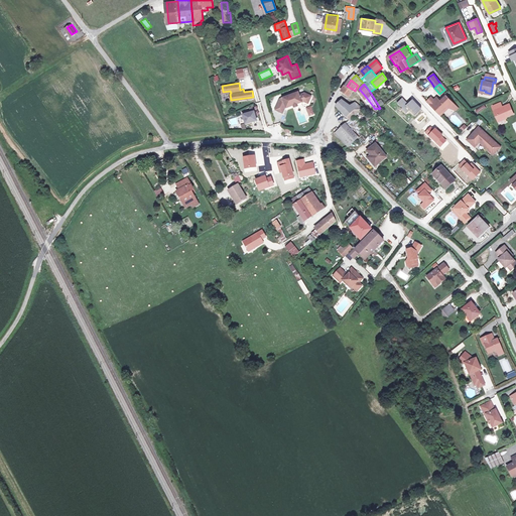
[(355,91),(347,86),(344,90),(343,91),(351,96),(355,91)]
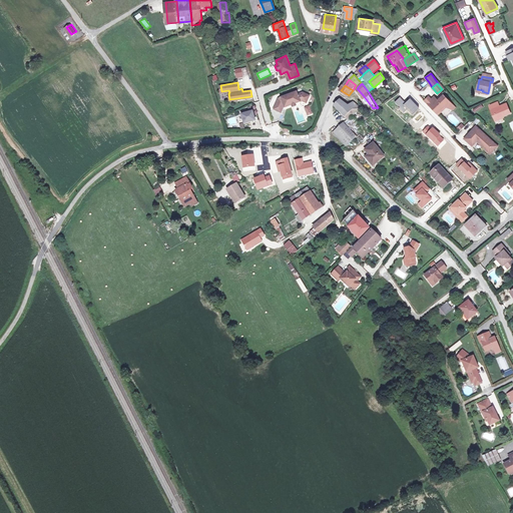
[(279,97),(275,107),(282,110),(285,104),(287,103),(288,105),(293,103),(292,99),(295,98),(296,102),(303,99),(307,101),(310,94),(303,91),(298,93),(297,90),(279,97)]
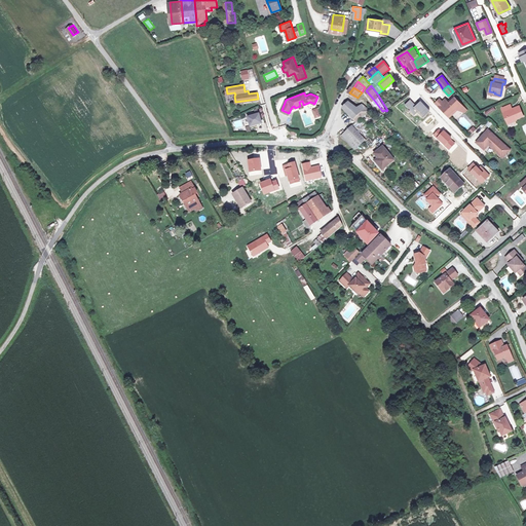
[(467,109),(456,97),(450,103),(447,106),(444,102),(441,99),(437,103),(449,115),(451,113),(456,108),(458,109),(465,112),(467,109)]
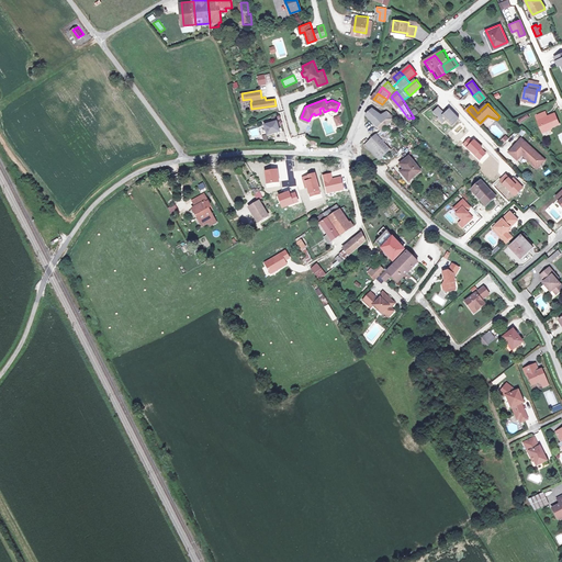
[(444,113),(438,108),(434,112),(439,117),(437,119),(442,124),(447,120),(452,125),(459,119),(449,109),(444,113)]
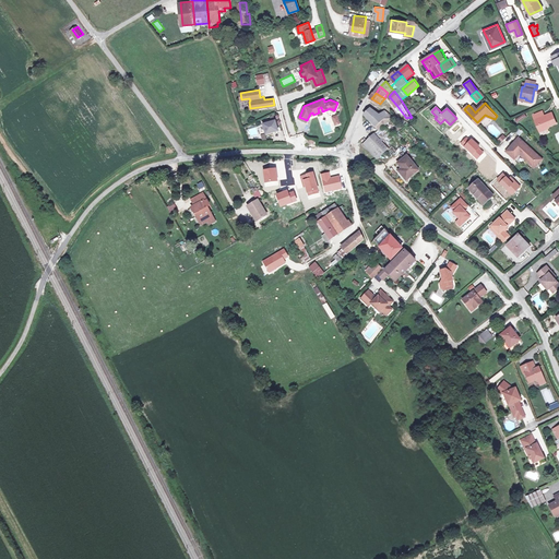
[(394,117),(393,116),(389,113),(388,111),(381,116),(372,108),(366,114),(381,131),(383,130),(381,128),(394,117)]
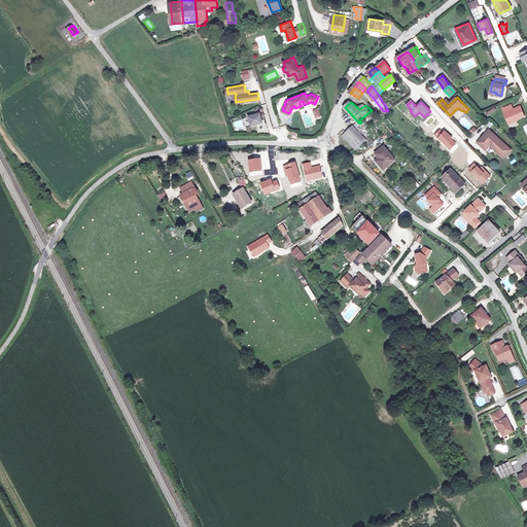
[(496,104),(486,110),(488,113),(497,107),(496,104)]
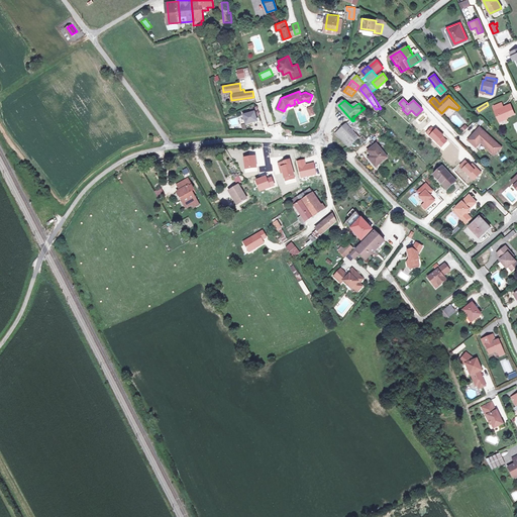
[(515,113),(511,103),(504,105),(503,102),(493,106),(500,121),(506,118),(506,116),(515,113)]
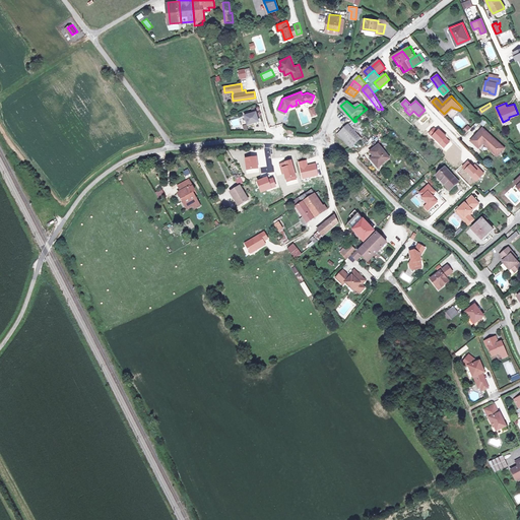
[(310,118),(317,116),(314,106),(307,108),(310,118)]
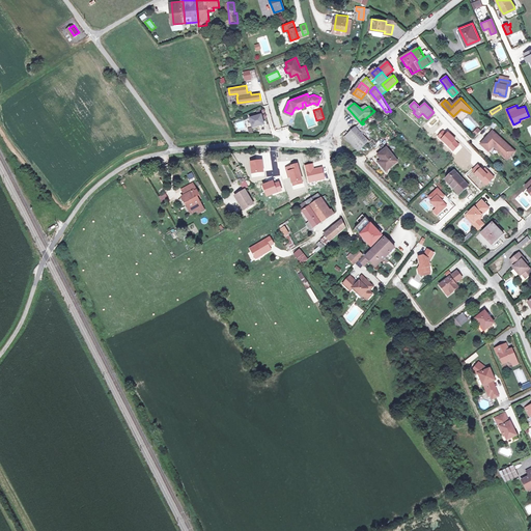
[(463,110),(460,109),(455,114),(453,116),(454,117),(463,110)]
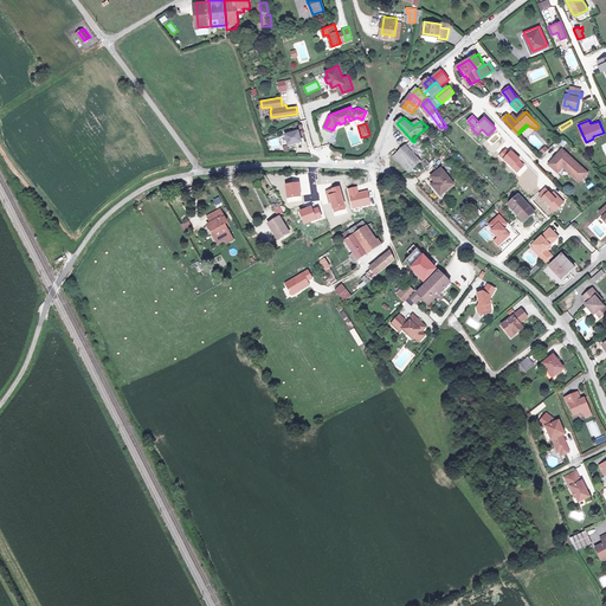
[(297,129),(284,133),(288,144),(301,141),(297,129)]
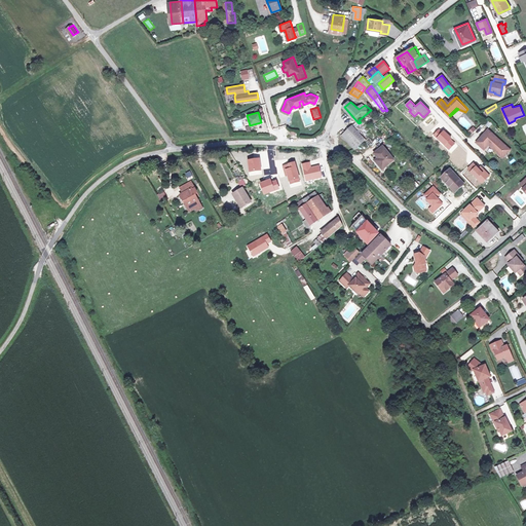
[(343,136),(355,149),(366,140),(353,125),(343,136)]
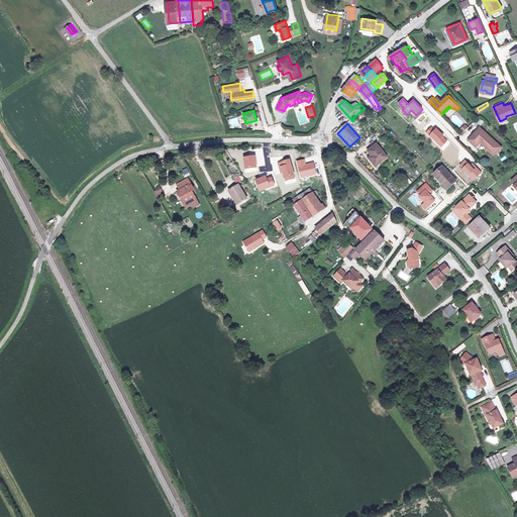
[(469,139),(477,146),(482,141),(482,140),(483,141),(483,142),(493,151),(500,144),(481,126),(469,139)]
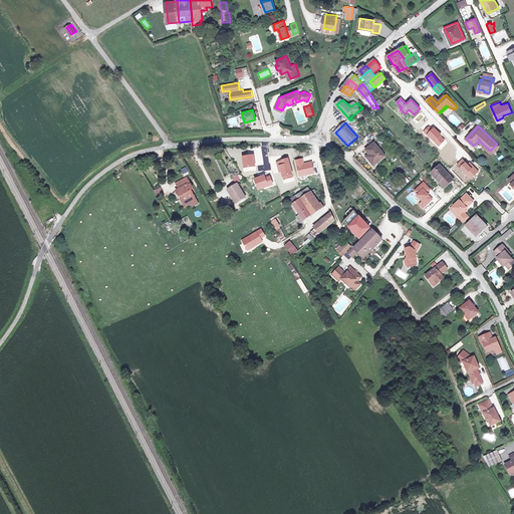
[(427,136),(432,130),(429,126),(424,133),(427,136)]
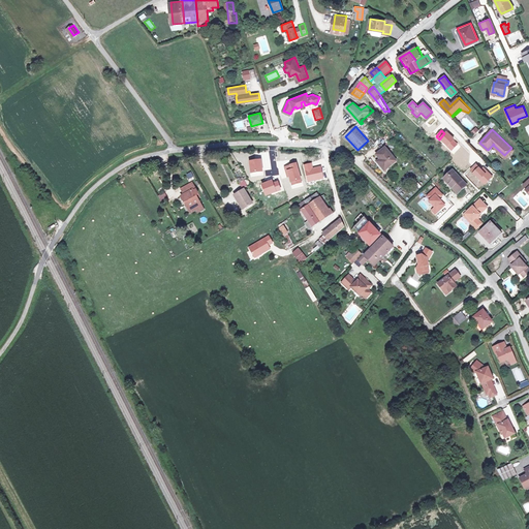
[(444,133),(439,139),(447,147),(454,141),(455,139),(445,132),(444,133)]
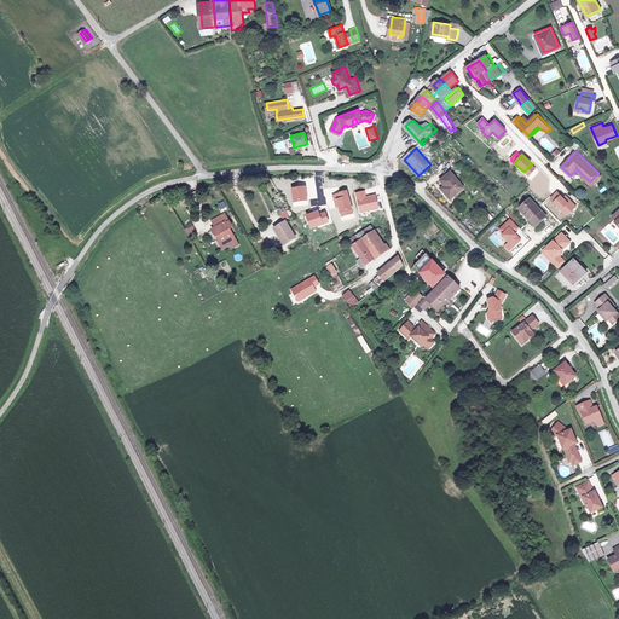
[(524,172),(528,177),(536,169),(531,165),(524,172)]
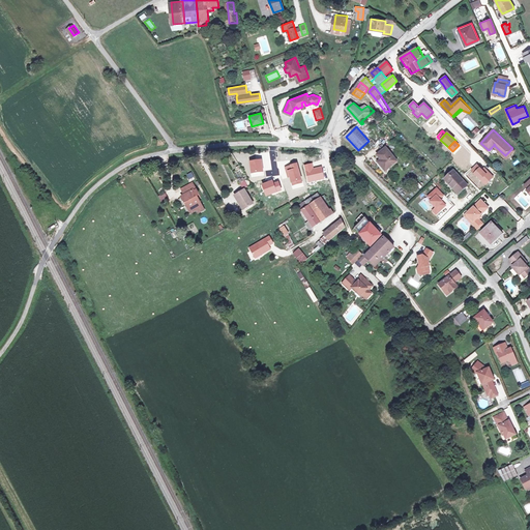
[(378,154),(382,159),(384,163),(382,165),(385,169),(391,165),(392,166),(399,160),(388,147),(378,154)]
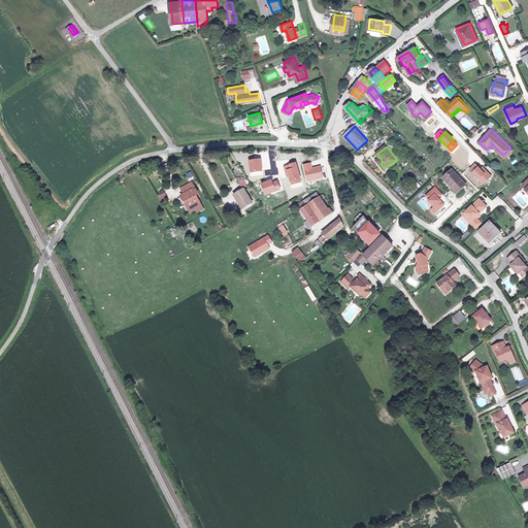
[(510,147),(503,155),(506,157),(513,150),(510,147)]
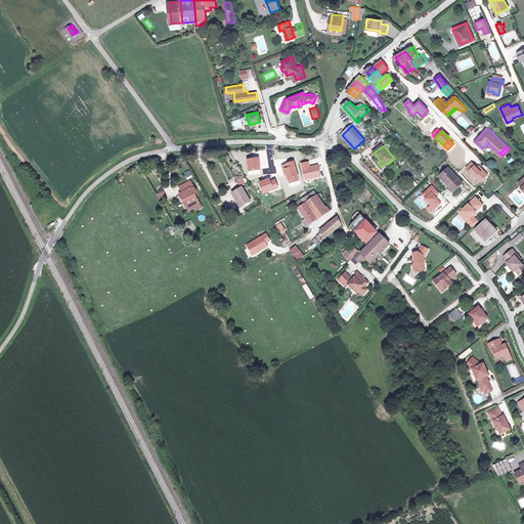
[(260,158),(249,160),(250,172),(262,170),(260,158)]
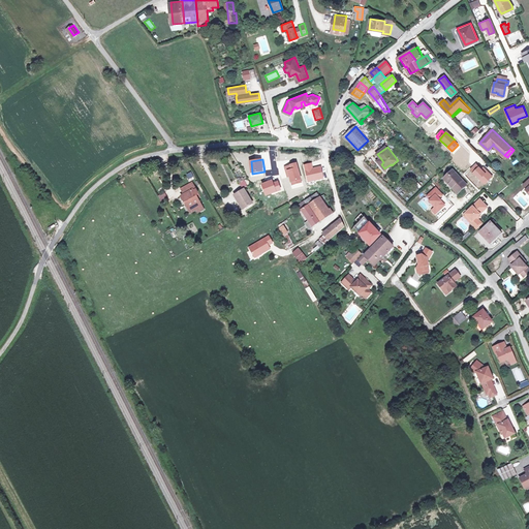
[(298,162),(285,166),(288,177),(290,177),(292,183),(303,180),(298,162)]
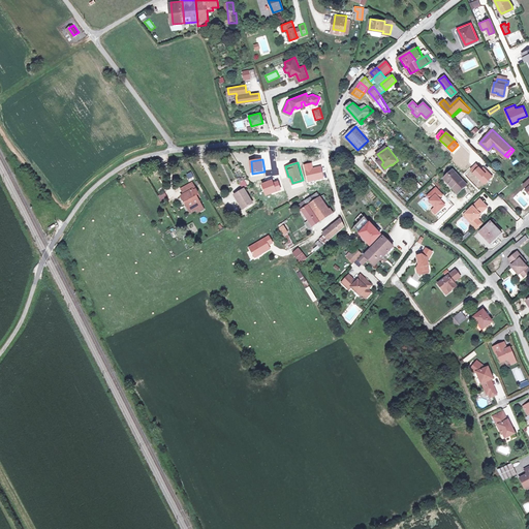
[(313,162),(304,165),(308,183),(325,179),(322,166),(314,168),(313,162)]
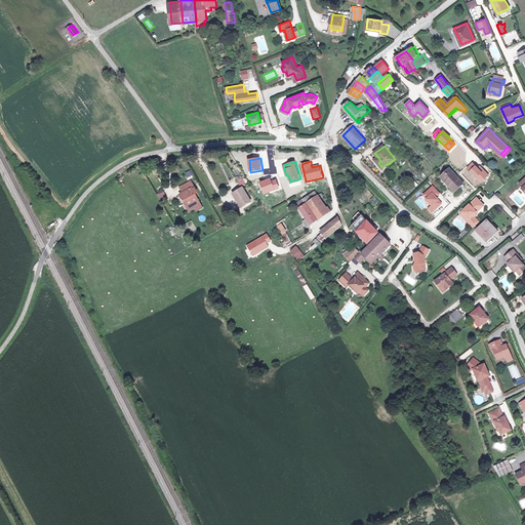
[(469,171),(475,165),(472,162),(466,168),(469,171)]
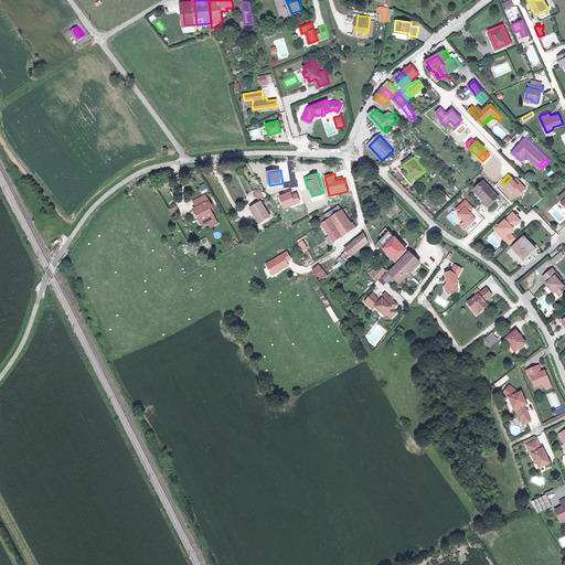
[(508,187),(516,196),(526,188),(518,178),(514,181),(511,178),(504,184),(508,187)]
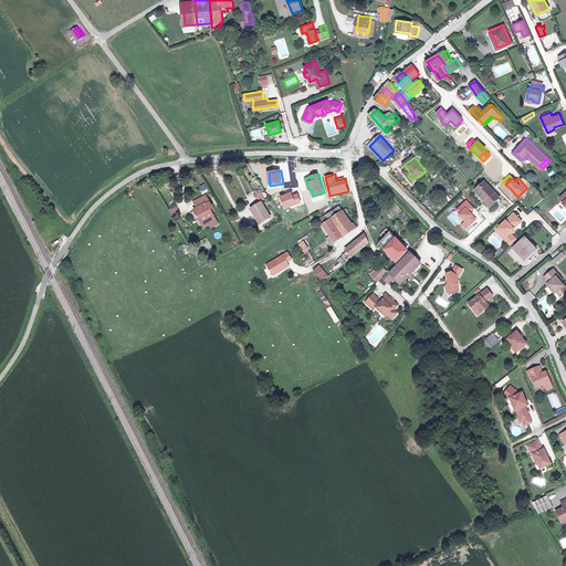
[(484,181),(479,186),(481,189),(479,191),(484,197),(482,198),(490,207),(500,198),(484,181)]
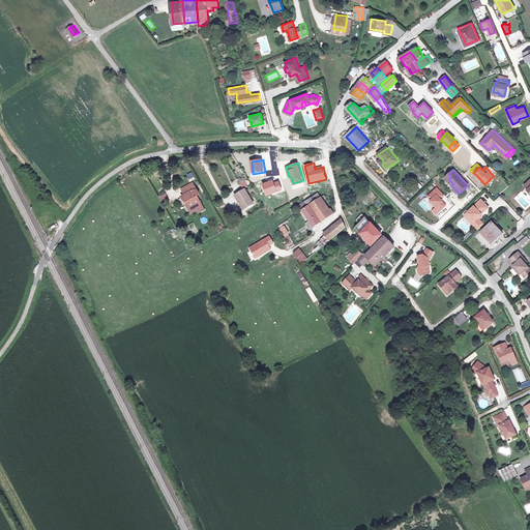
[(243,171),(237,174),(241,180),(243,180),(247,178),(243,171)]
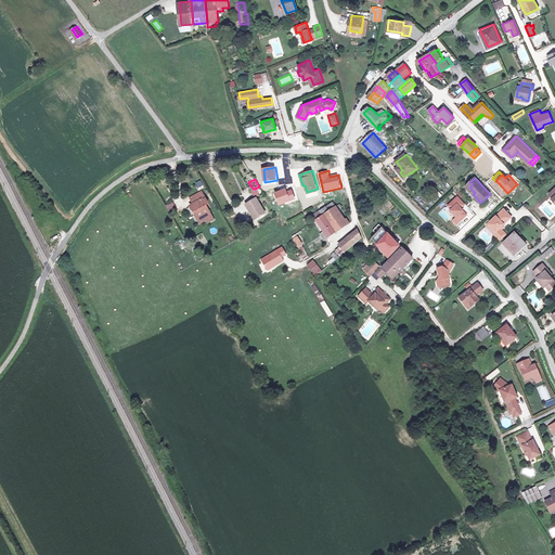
[(472,185),(469,182),(466,186),(473,194),(475,193),(469,188),(472,185)]
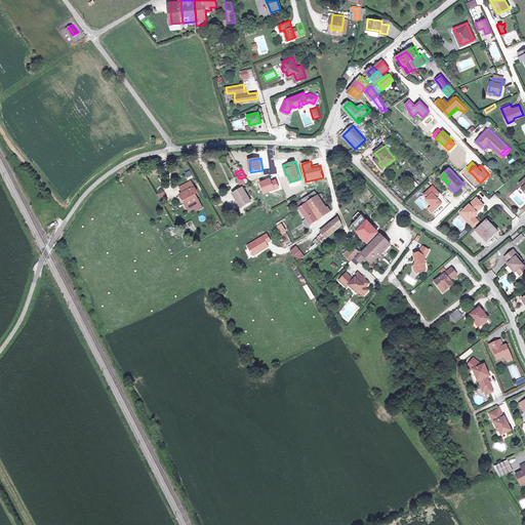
[(184,188),(180,190),(178,191),(188,206),(198,200),(192,190),(194,189),(188,178),(180,182),(184,188)]
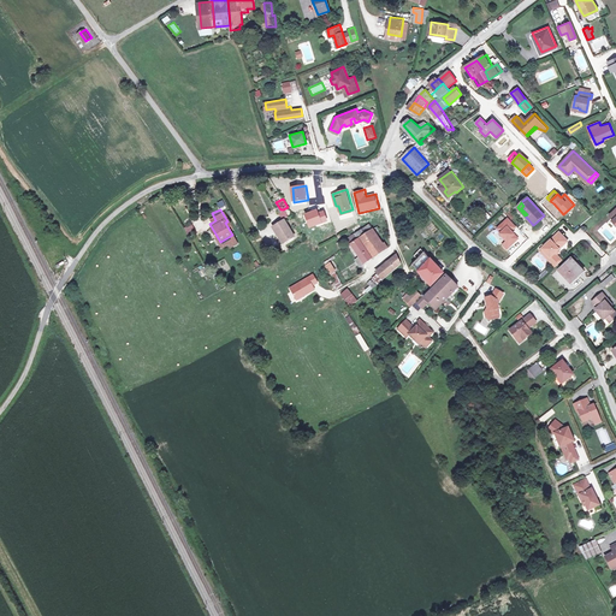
[(319,209),(306,215),(312,229),(330,221),(325,211),(320,213),(319,209)]
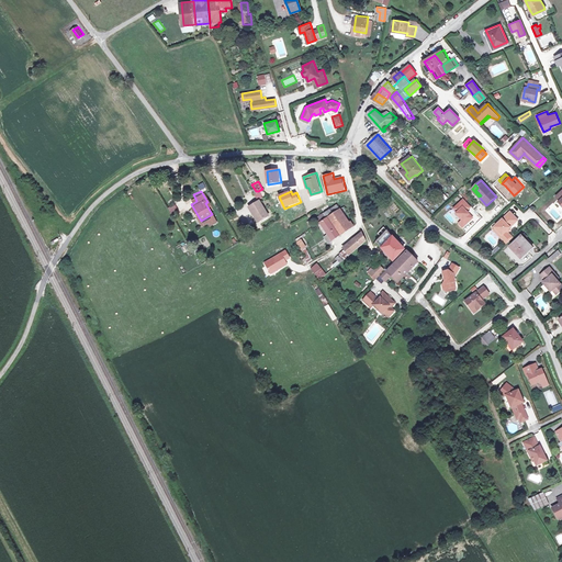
[(266,212),(257,197),(246,203),(250,211),(253,210),(257,217),(266,212)]
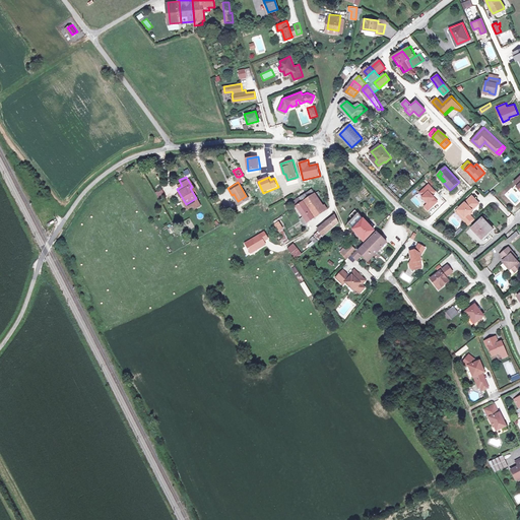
[(435,191),(429,184),(420,192),(424,196),(423,197),(428,203),(425,206),(429,209),(438,201),(432,194),(435,191)]
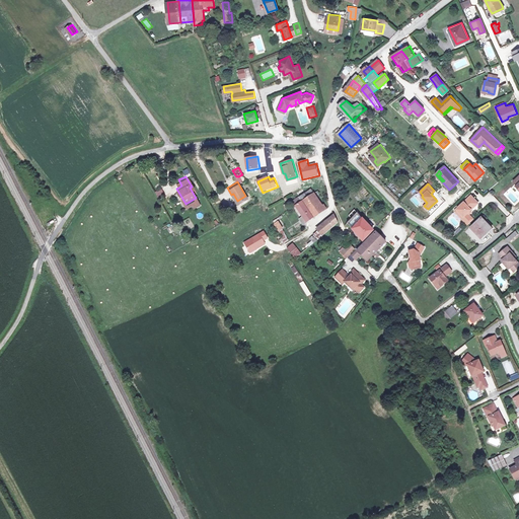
[(159,200),(165,197),(161,189),(155,193),(159,200)]
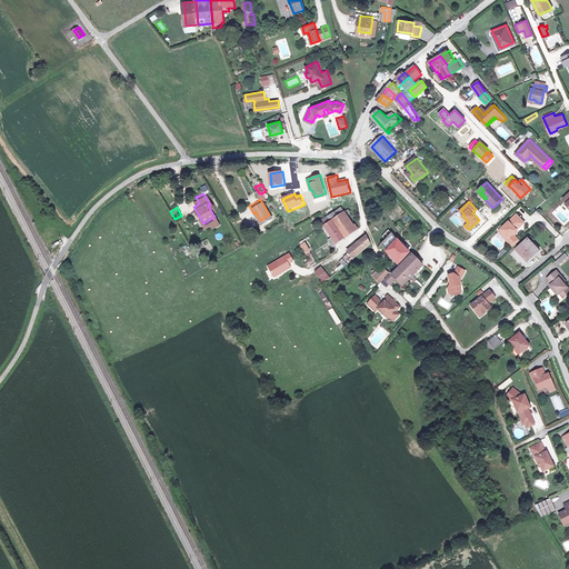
[(341,207),(328,217),(331,221),(323,227),(332,238),(336,243),(359,227),(357,223),(356,225),(346,211),(345,212),(341,207)]
